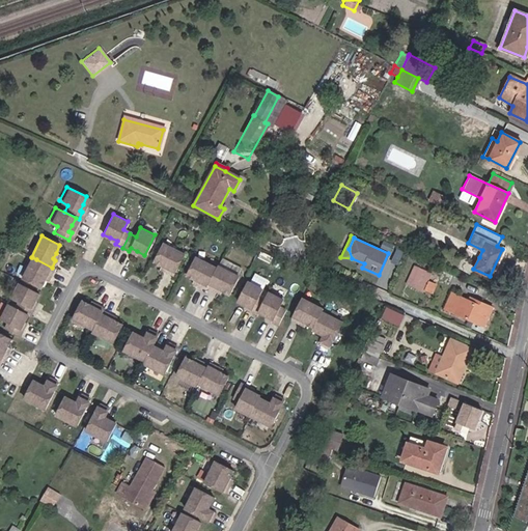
[(388,251),(391,244),(381,241),(379,248),(388,251)]
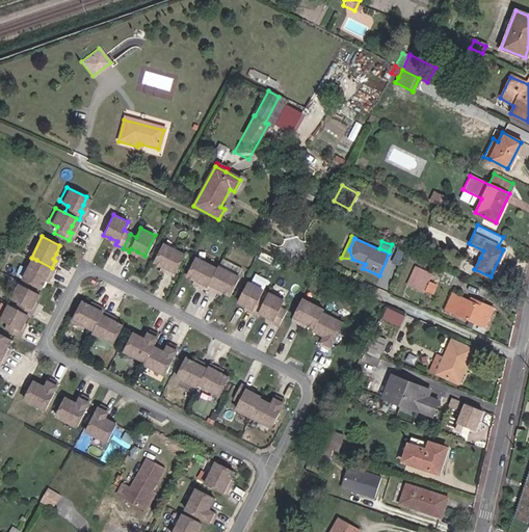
[(164,242),(154,261),(162,265),(168,268),(166,270),(173,273),(184,253),(164,242)]
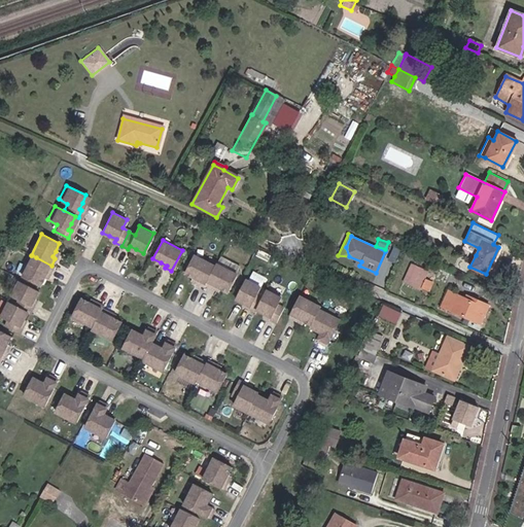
[(461,248),(476,255),(479,248),(464,241),(461,248)]
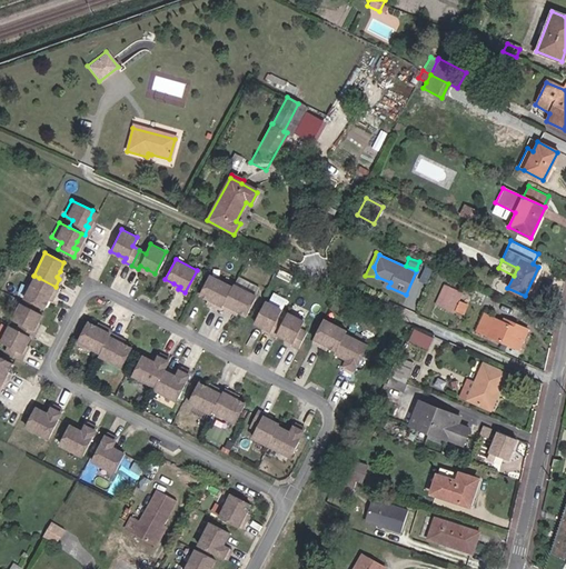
[(209,273),(199,293),(207,298),(214,301),(212,303),(219,308),(220,305),(230,285),(209,273)]
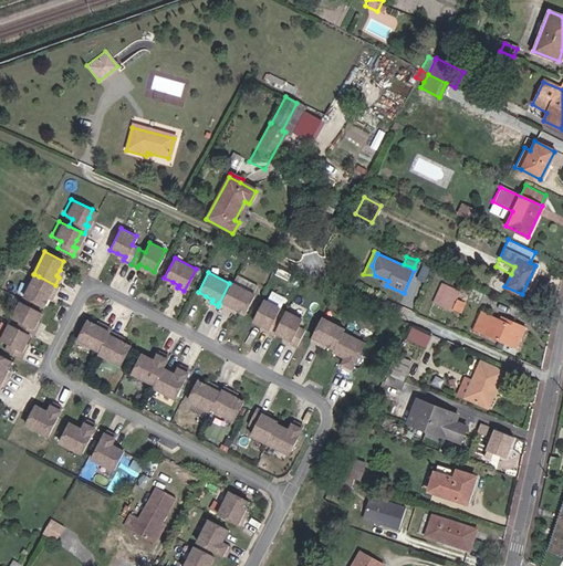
[(43,306),(48,297),(51,291),(53,293),(56,286),(39,276),(34,274),(23,296),(43,306)]
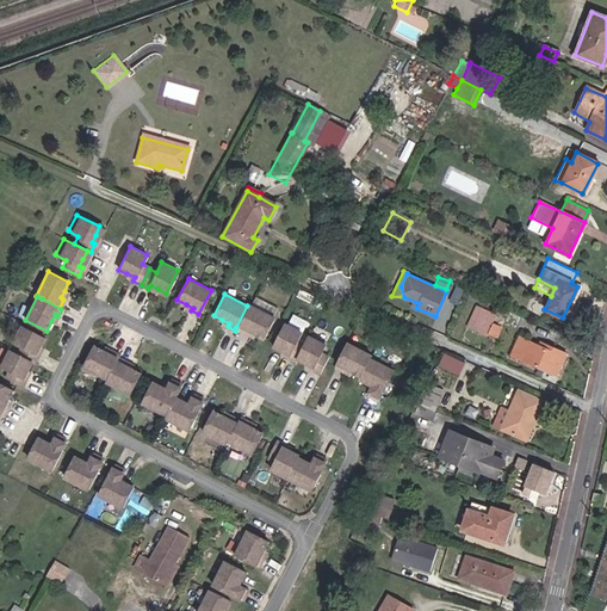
[(253,332),(262,337),(273,315),(249,303),(247,306),(236,327),(245,332),(246,328),(253,332)]
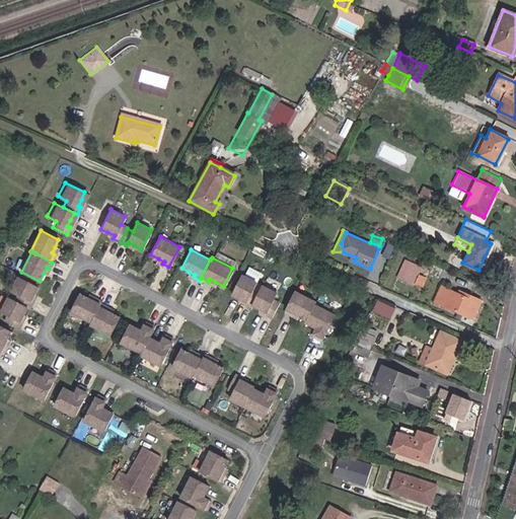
[(413,284),(417,274),(420,267),(403,260),(396,277),(413,284)]
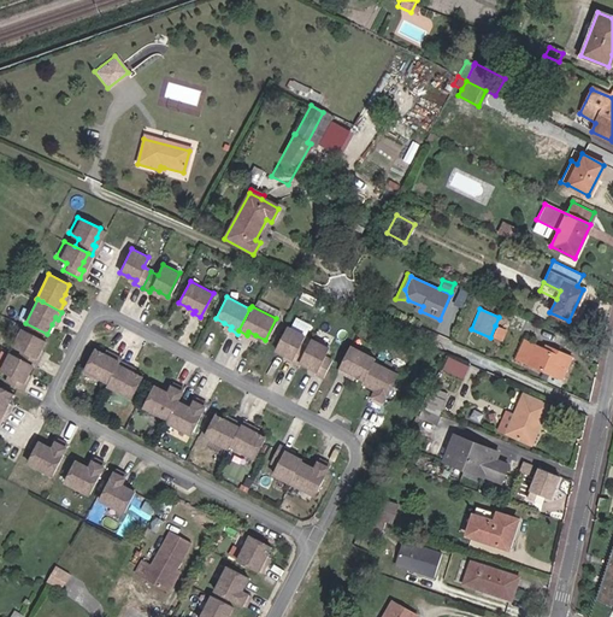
[(305,331),(288,323),(276,347),(284,352),(292,356),(290,358),(299,363),(300,359),(307,346),(299,342),(305,331)]
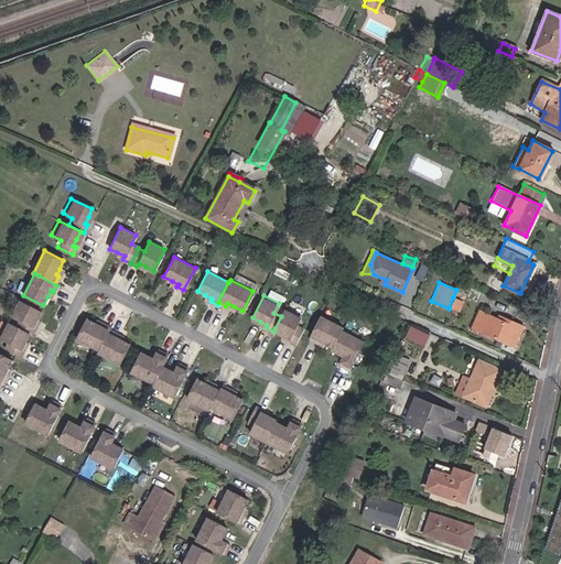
[(462,302),(453,297),(449,308),(457,312),(462,302)]
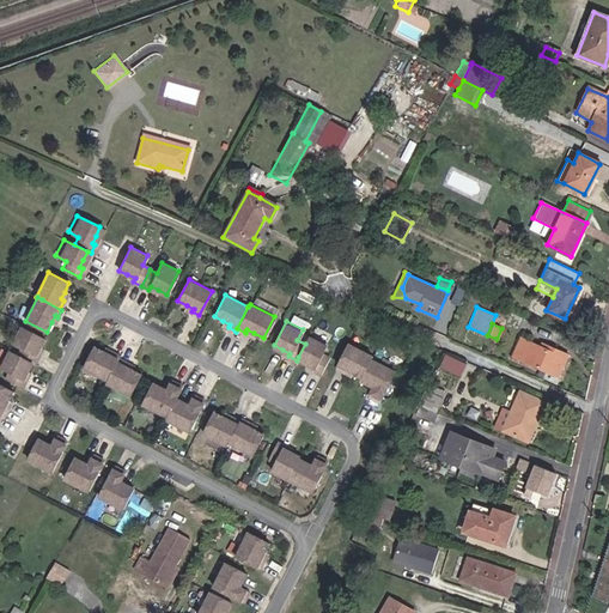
[(42,338),(18,326),(10,341),(20,347),(17,354),(30,362),(34,363),(37,354),(34,353),(37,346),(42,338)]
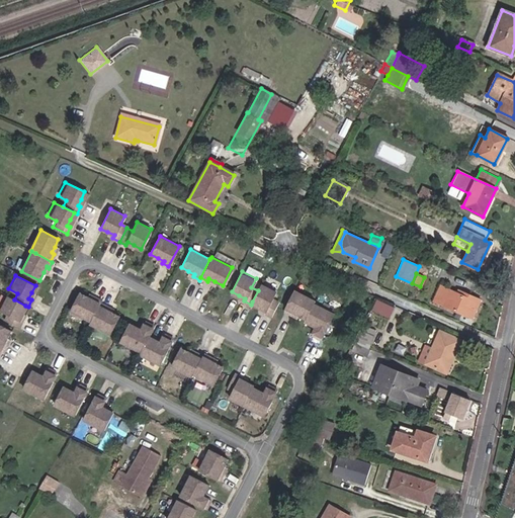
[(258,290),(252,301),(259,306),(265,309),(264,311),(271,315),(278,300),(271,297),(276,288),(262,281),(258,290)]
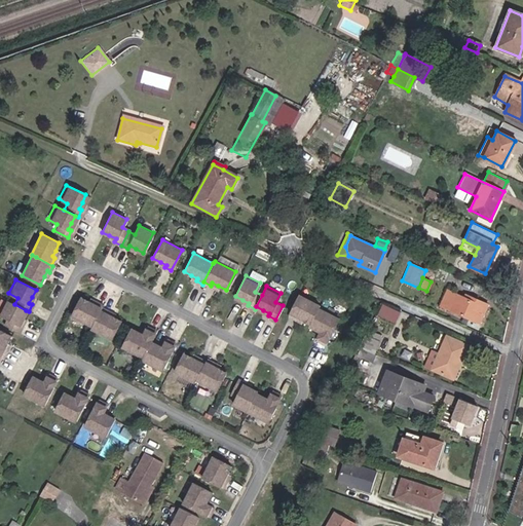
[(319,303),(299,293),(288,313),(294,316),(296,314),(302,317),(309,322),(316,307),(319,303)]
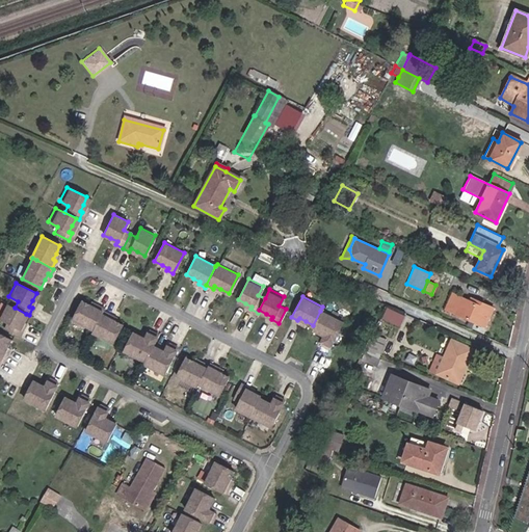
[(471,302),(468,301),(458,297),(452,312),(484,325),(492,308),(473,299),(471,302)]
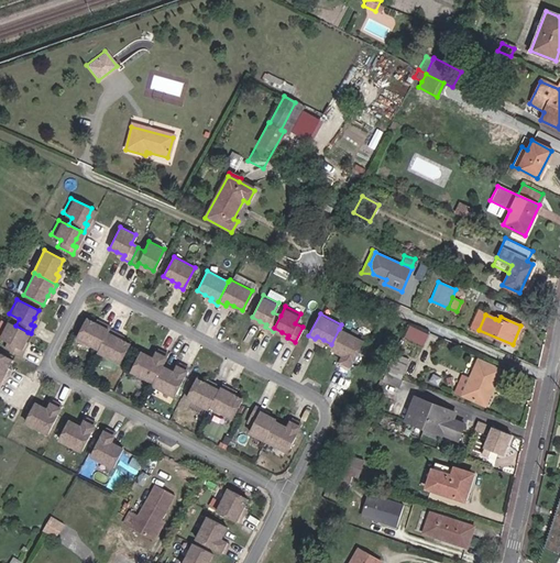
[(109,328),(110,326),(103,322),(102,326),(96,322),(87,318),(77,338),(99,348),(109,329),(109,328)]
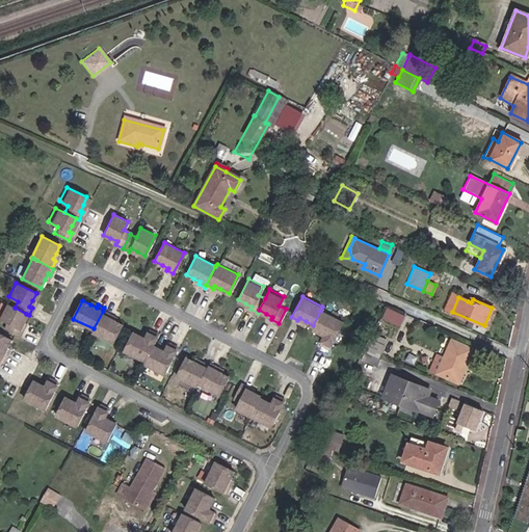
[(5,303),(0,314),(0,319),(7,322),(4,328),(19,336),(22,329),(19,327),(22,321),(26,314),(15,308),(5,303)]
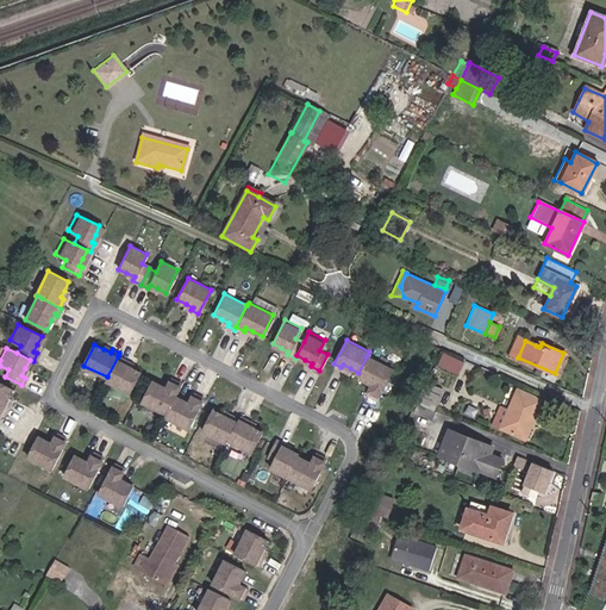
[(438,352),(435,366),(456,373),(460,359),(438,352)]
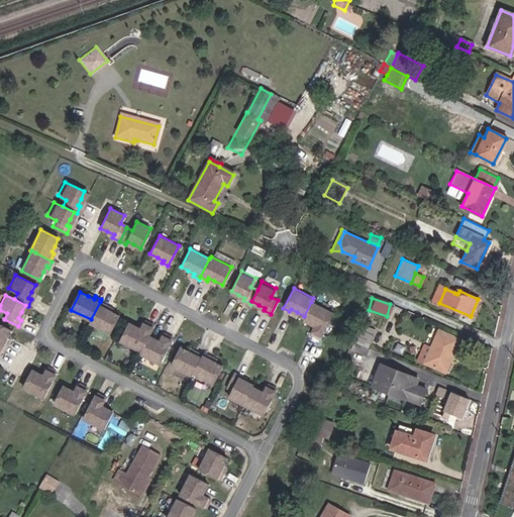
[(109,331),(118,314),(111,310),(105,307),(106,305),(100,301),(100,302),(91,319),(90,322),(109,331)]
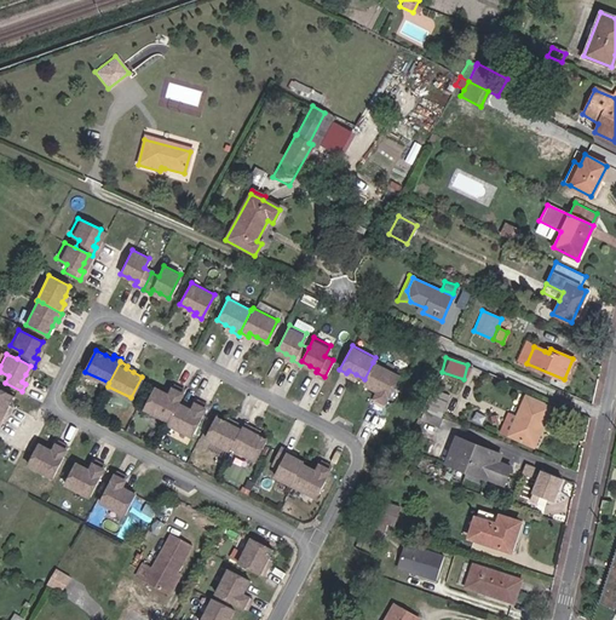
[(397,375),(373,362),(364,379),(363,380),(378,388),(373,397),(384,403),(397,375)]
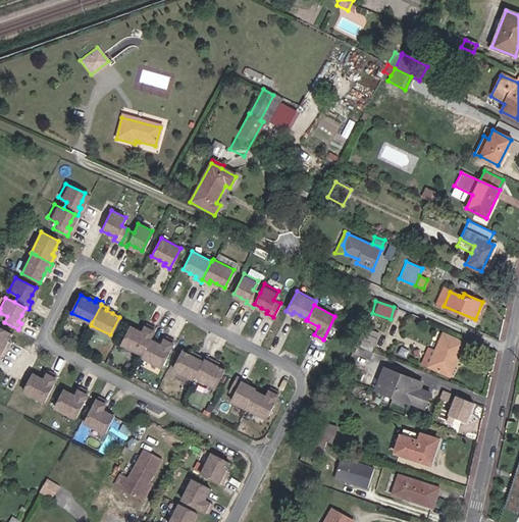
[(143,331),(132,325),(123,341),(145,351),(151,338),(155,328),(146,323),(143,331)]
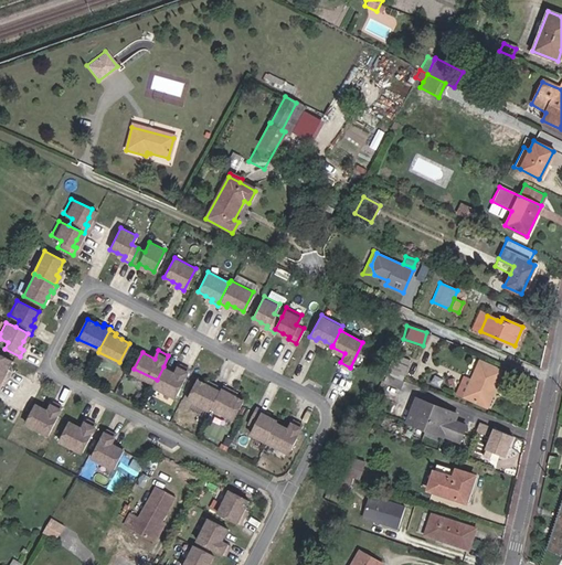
[(0,381),(4,383),(8,376),(4,375),(8,369),(12,361),(0,354),(0,381)]
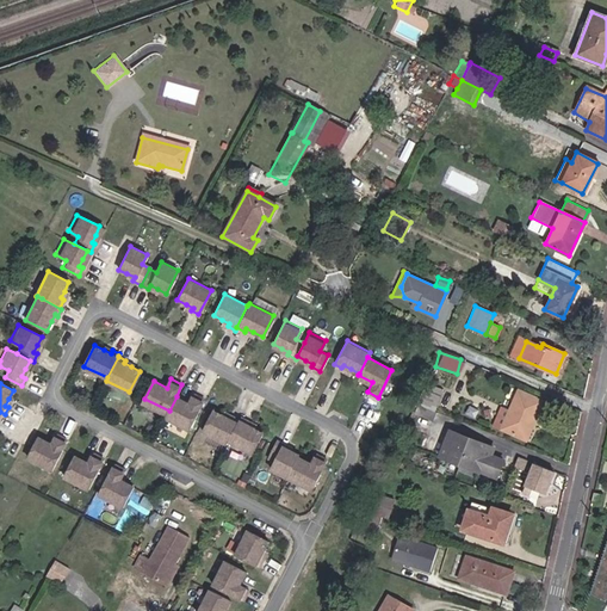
[(437,397),(420,390),(413,403),(416,405),(432,411),(437,397)]
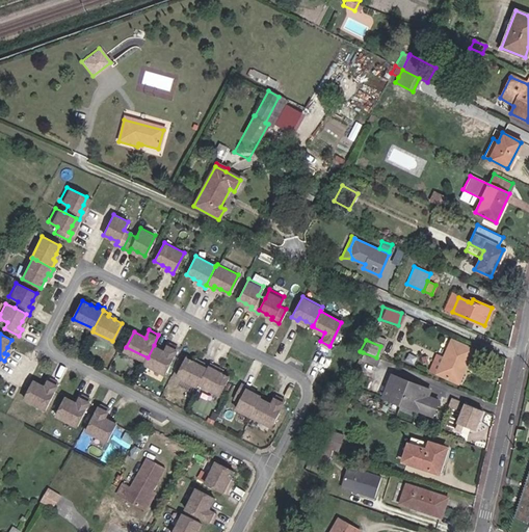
[(166,370),(178,347),(168,342),(164,350),(154,345),(148,357),(146,361),(166,370)]
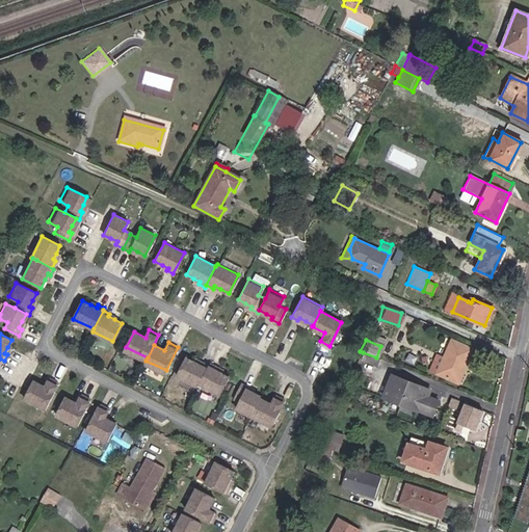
[(460,366),(465,368),(471,351),(449,342),(435,375),(453,383),(460,366)]
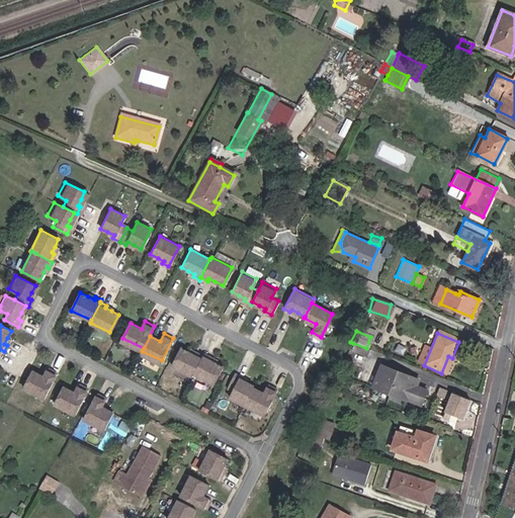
[(368,349),(366,348),(353,343),(350,350),(365,356),(368,349)]
